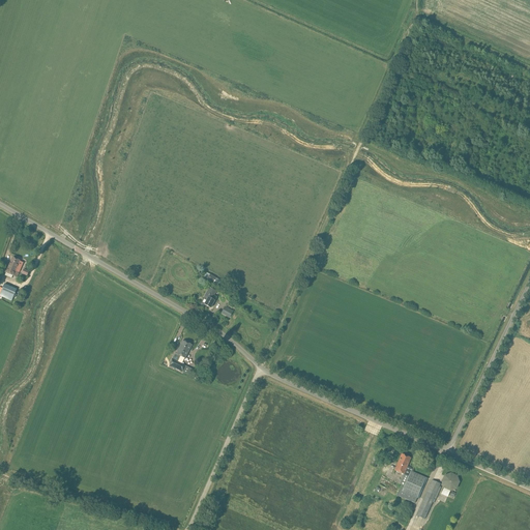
[(7,263),(5,266),(19,272),(20,269),(17,268),(20,260),(12,257),(9,264),(7,263)]
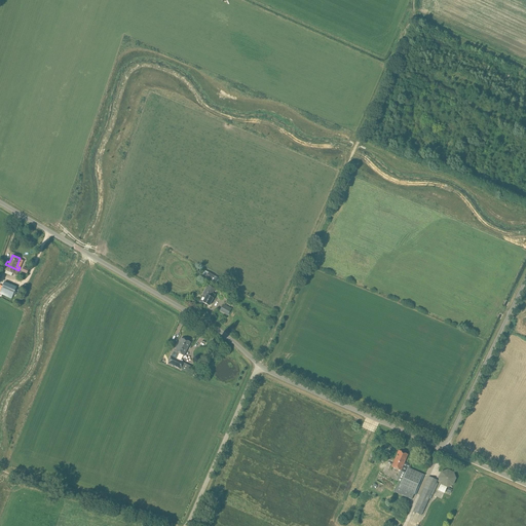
[(5,264),(3,269),(6,270),(12,273),(16,275),(19,270),(5,264)]
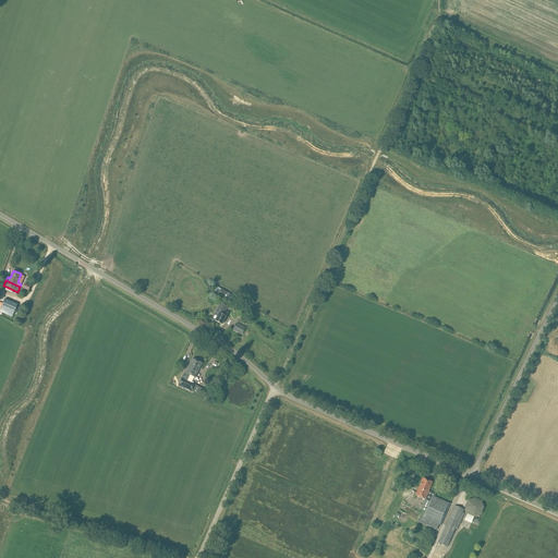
[(217,287),(215,292),(230,300),(233,295),(217,287)]
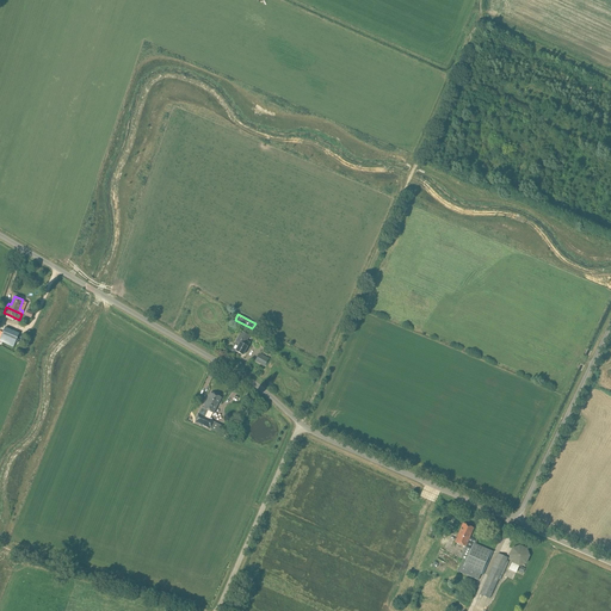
[(5,327),(0,339),(0,340),(13,347),(16,343),(17,344),(19,340),(17,339),(20,334),(5,327)]
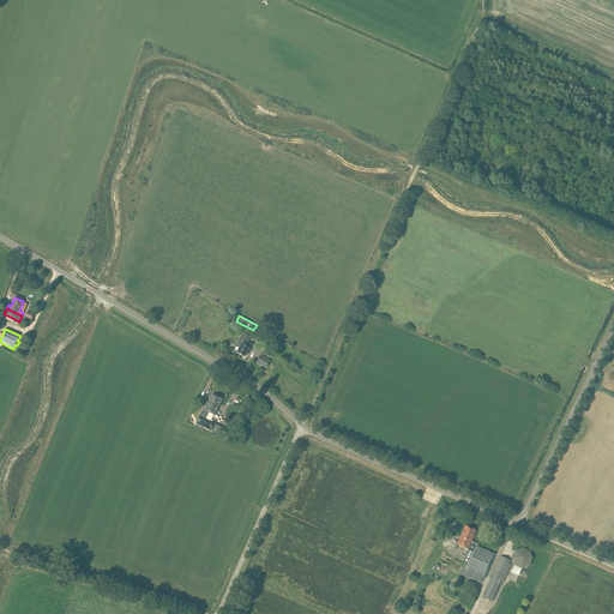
[(238,343),(233,353),(236,354),(238,353),(244,357),(250,348),(248,348),(251,344),(248,343),(251,338),(242,333),(238,343)]
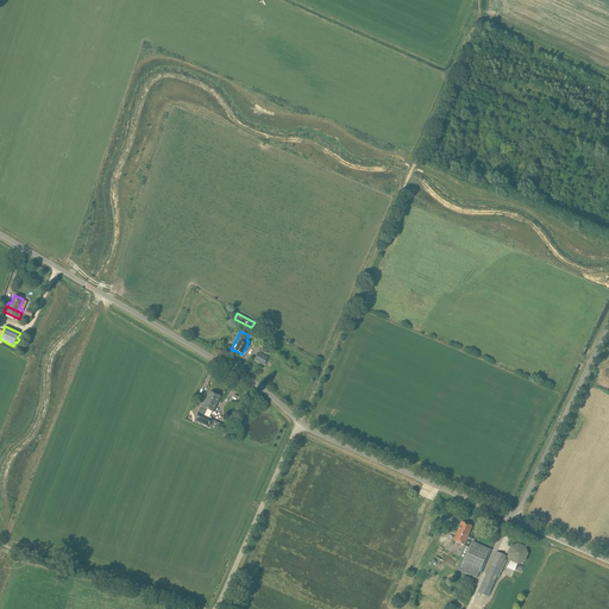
[(258,352),(255,360),(264,365),(268,358),(258,352)]
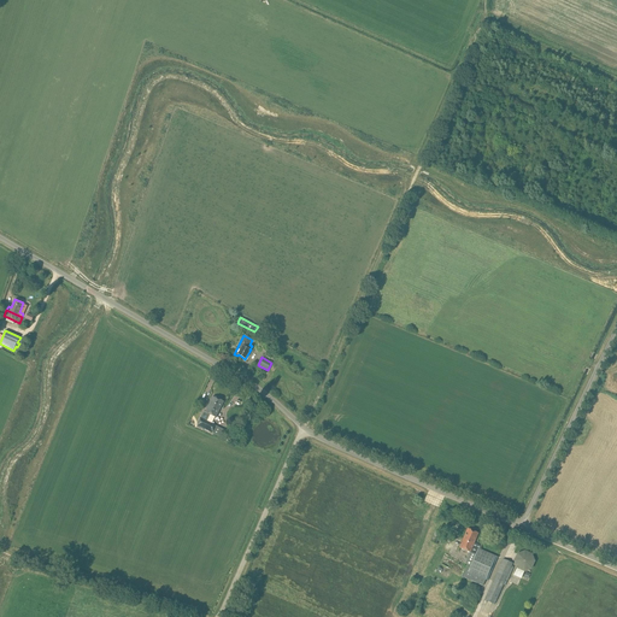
[(205,412),(211,415),(216,405),(218,406),(219,405),(222,406),(224,401),(213,397),(205,412)]
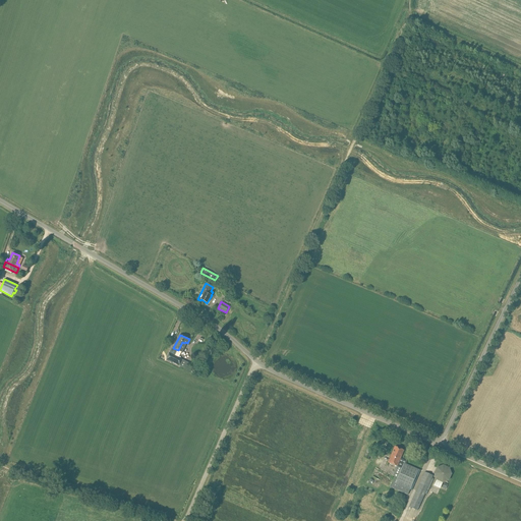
[(178,350),(175,356),(176,356),(178,357),(179,357),(182,352),(187,343),(185,342),(184,343),(182,342),(178,350)]
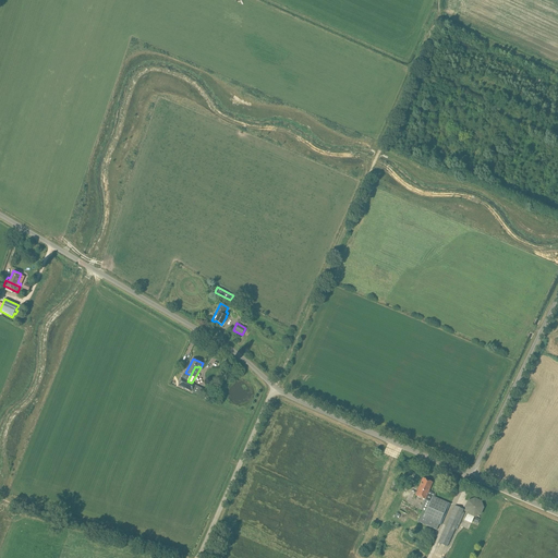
[(178,384),(185,388),(189,381),(187,381),(181,378),(178,384)]
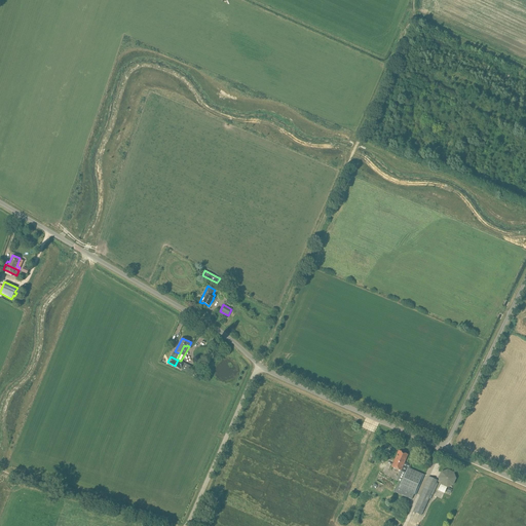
[(178,360),(175,366),(181,369),(187,372),(186,373),(189,374),(193,368),(189,366),(188,369),(183,366),(184,363),(178,360)]
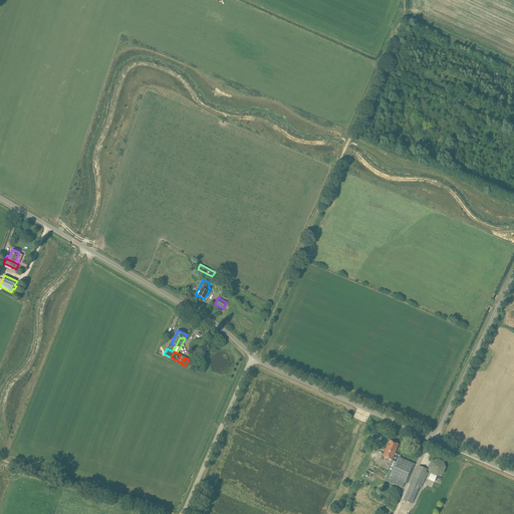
[(390,440),(382,456),(392,460),(388,470),(390,471),(386,480),(403,488),(405,483),(407,484),(416,464),(414,464),(414,463),(401,458),(402,455),(396,452),(399,444),(390,440)]
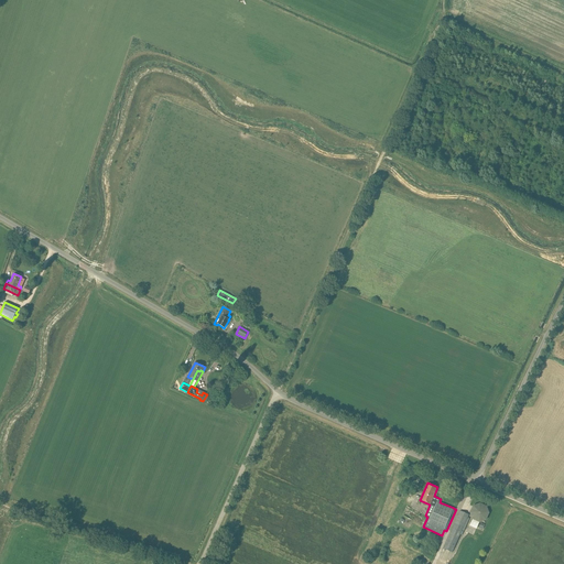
[(394,495),(399,498),(403,488),(399,485),(394,495)]
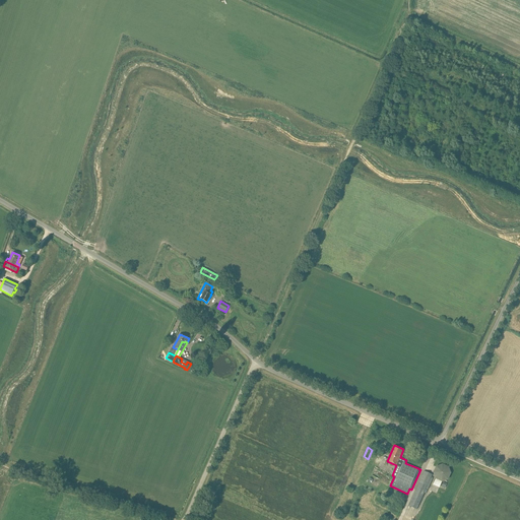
[(436,479),(434,484),(440,488),(442,481),(448,479),(451,473),(449,467),(443,464),(436,466),(434,472),(436,479)]
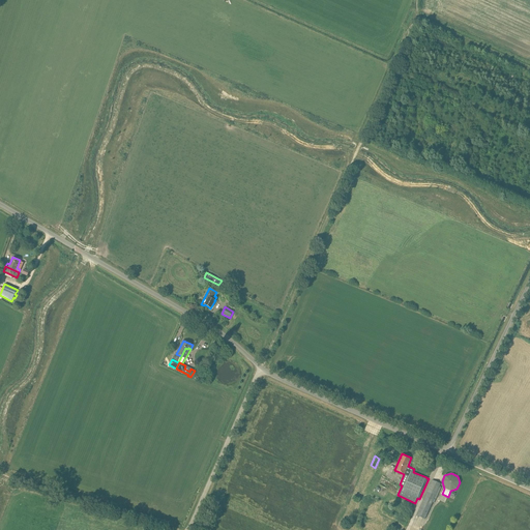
[(425,520),(441,483),(432,480),(416,516),(425,520)]
